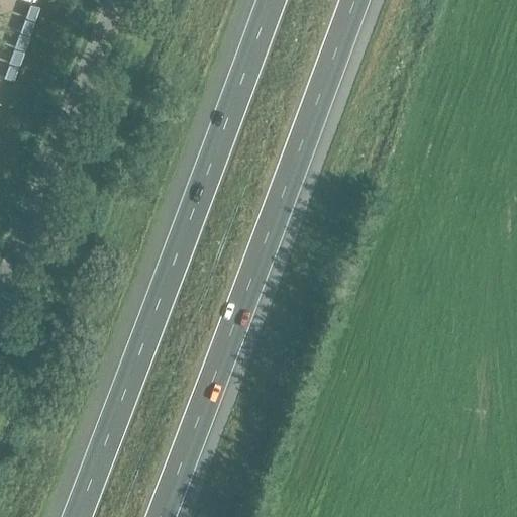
[(39,7),(30,4),(25,18),(35,21),(39,7)]
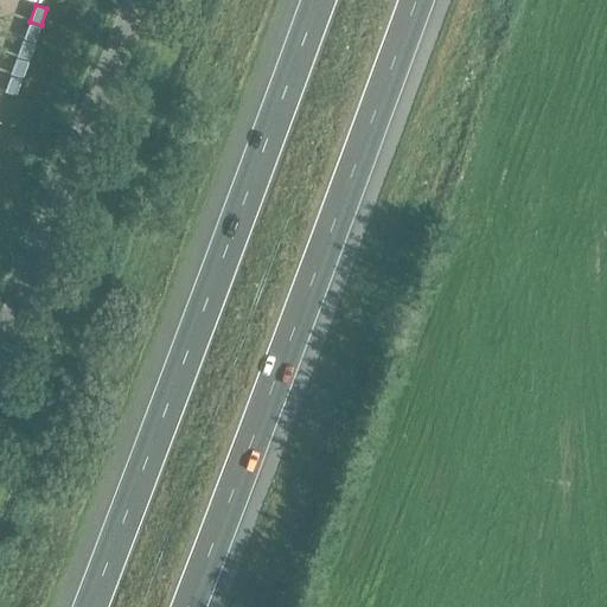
[(40,26),(29,23),(24,38),(34,43),(40,26)]
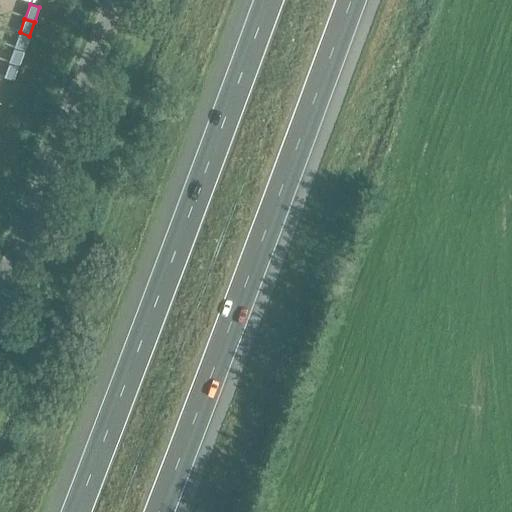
[(29,37),(19,33),(14,47),(24,51),(29,37)]
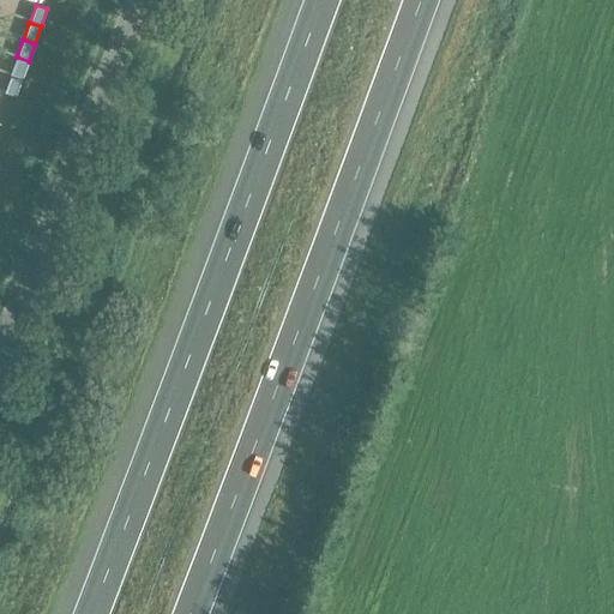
[(29,64),(16,59),(10,74),(23,79),(29,64)]
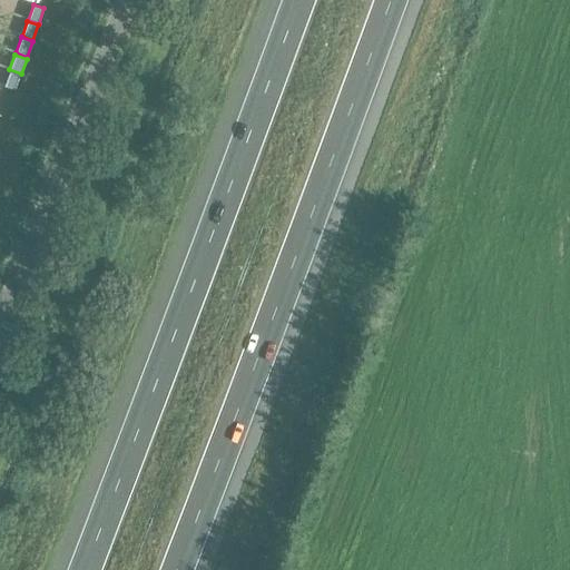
[(20,75),(10,71),(5,86),(15,89),(20,75)]
